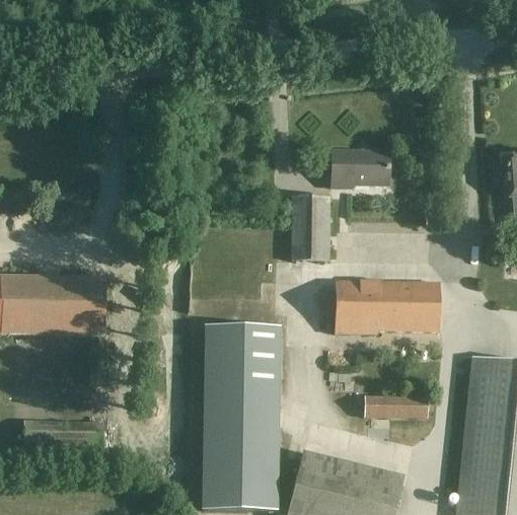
[(390,149),(334,149),(333,184),(389,185),(390,149)]
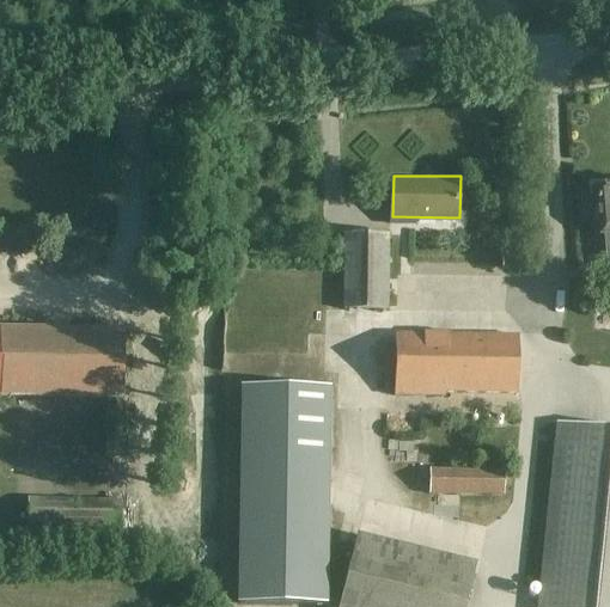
[(609,182),(597,184),(602,231),(607,231),(609,256),(609,182)]
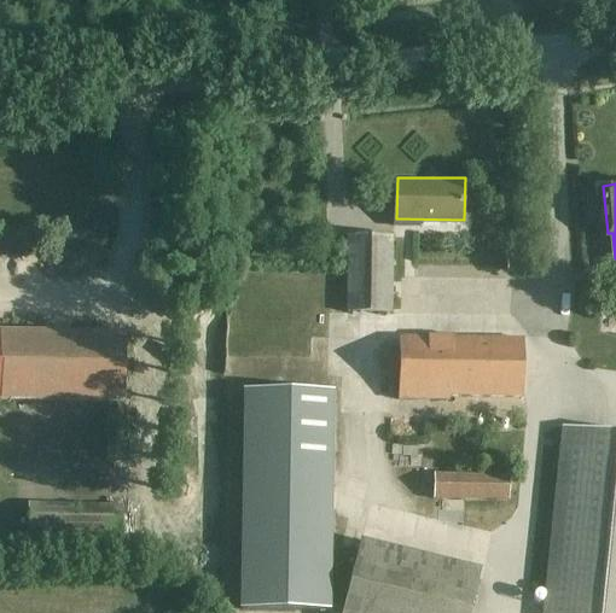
[(350,231),(349,308),(391,309),(393,232),(350,231)]
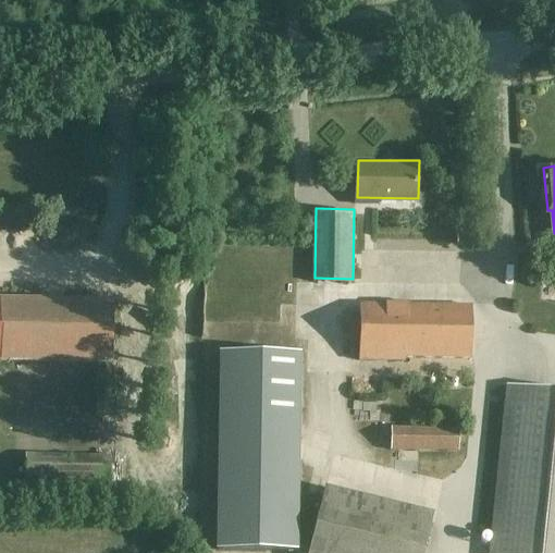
[(0,356),(113,358),(114,297),(0,295),(0,356)]
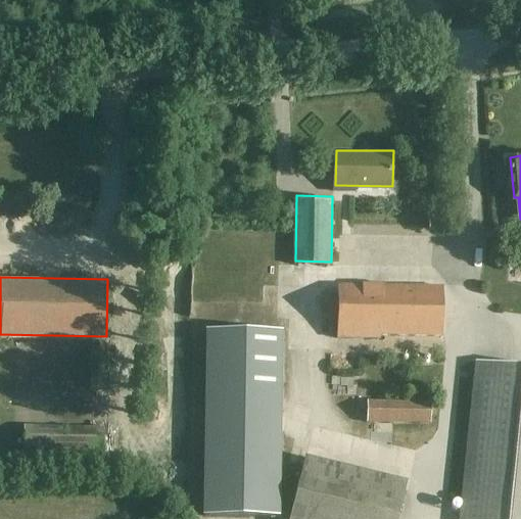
[(443,283),(338,282),(338,335),(380,336),(380,332),(443,333),(443,283)]
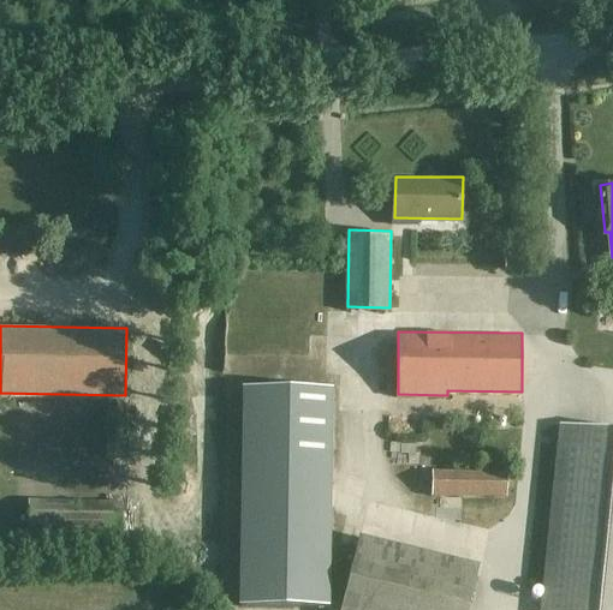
[(329,604),(333,387),(245,386),(242,603),(329,604)]
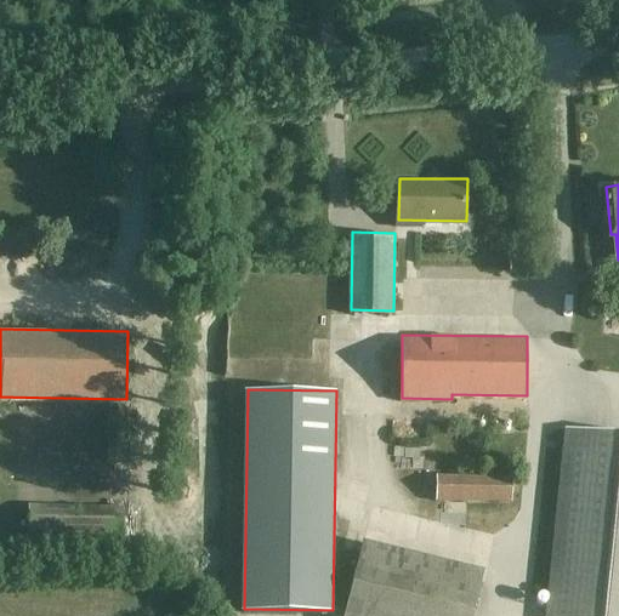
[(125,456),(126,405),(109,404),(108,456),(125,456)]
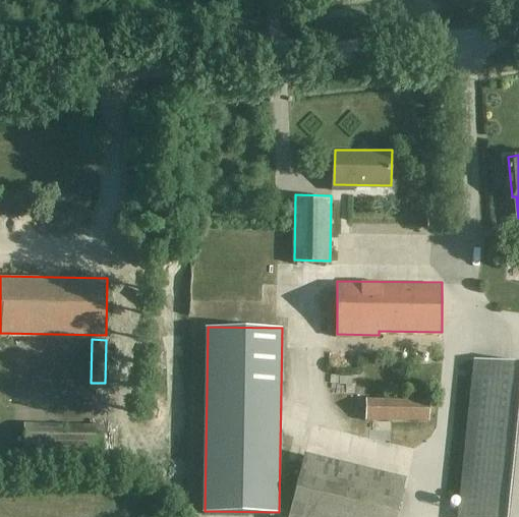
[(518,360),(475,356),(458,516),(518,516),(518,360)]
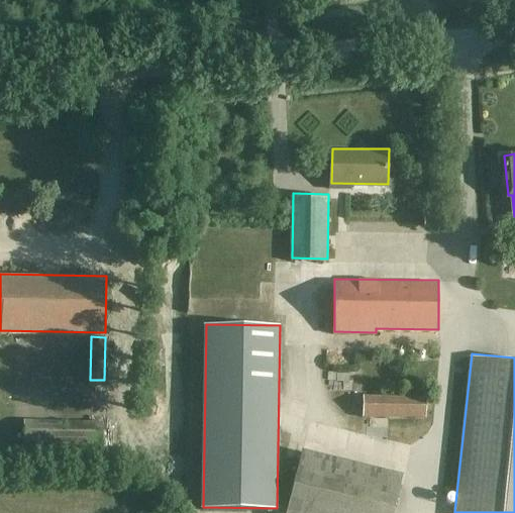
[(425,413),(425,393),(366,392),(365,412),(425,413)]
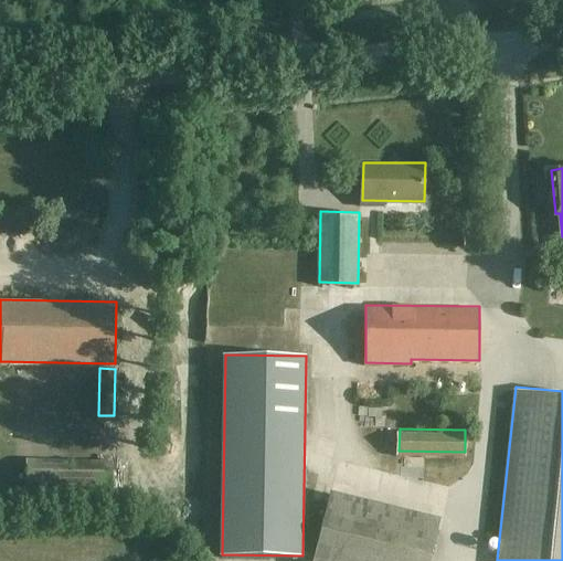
[(27,458),(25,483),(113,484),(113,459),(27,458)]
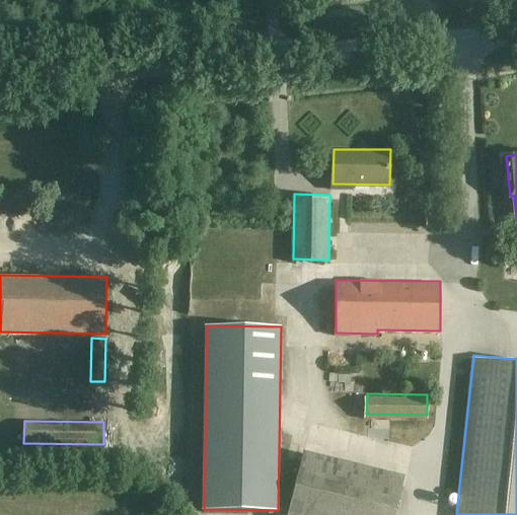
[(393,514),(404,474),(302,448),(286,514),(393,514)]
